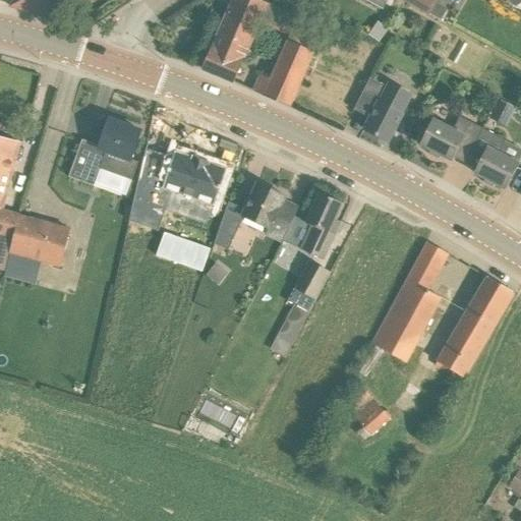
[(234,83),(261,23),(269,4),(259,0),(232,0),(203,69),(234,83)]
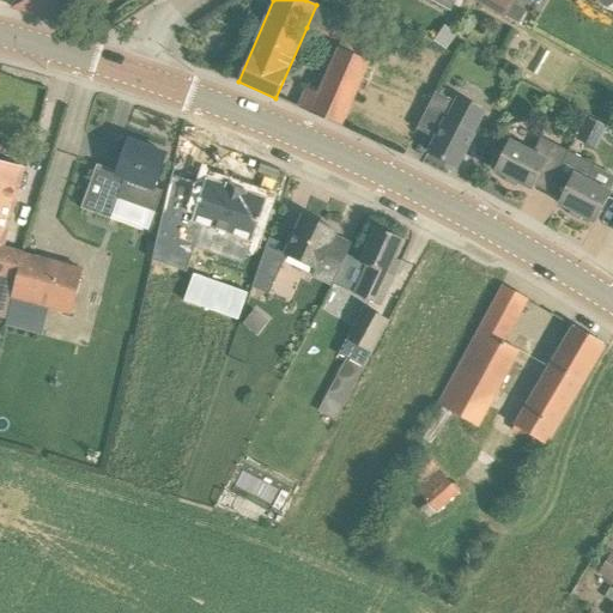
[(474,0),(504,18),(514,1),(511,0),(474,0)]
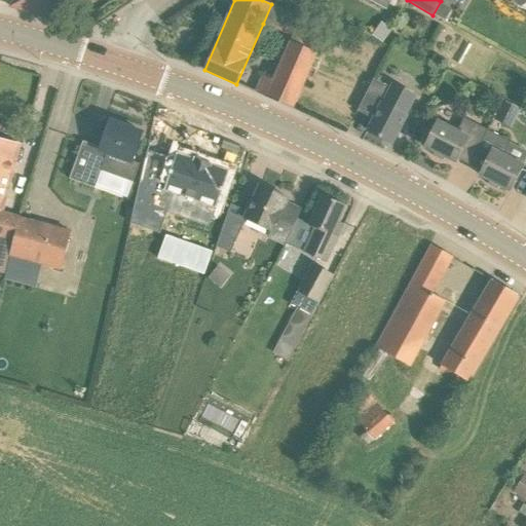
[(262,76),(255,91),(255,92),(293,109),(293,108),(294,107),(301,90),(317,52),(303,46),(308,36),(298,31),(295,30),(293,36),(291,41),(290,40),(272,80),(262,76)]
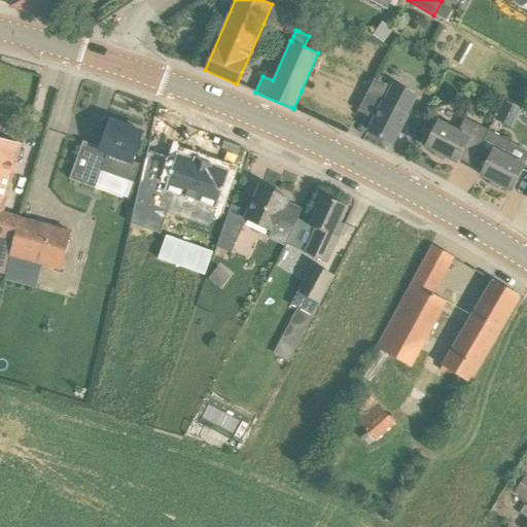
[(370,131),(393,143),(408,116),(407,115),(417,97),(395,85),(393,89),(375,79),(358,111),(375,119),(370,131)]
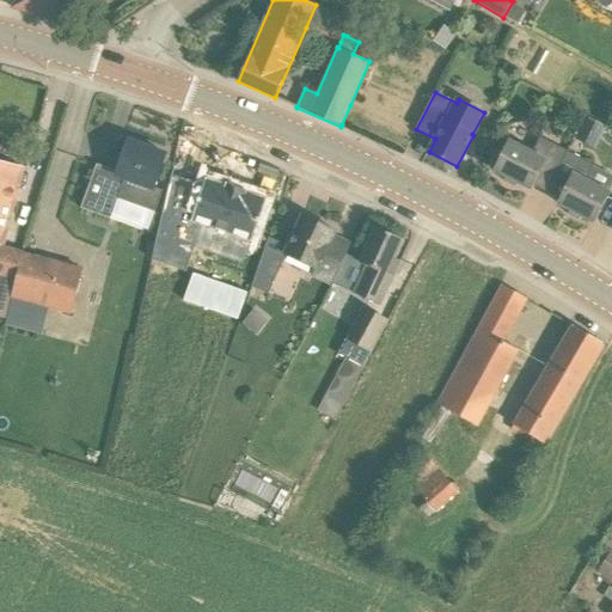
[(586,120),(575,140),(594,150),(605,129),(586,120)]
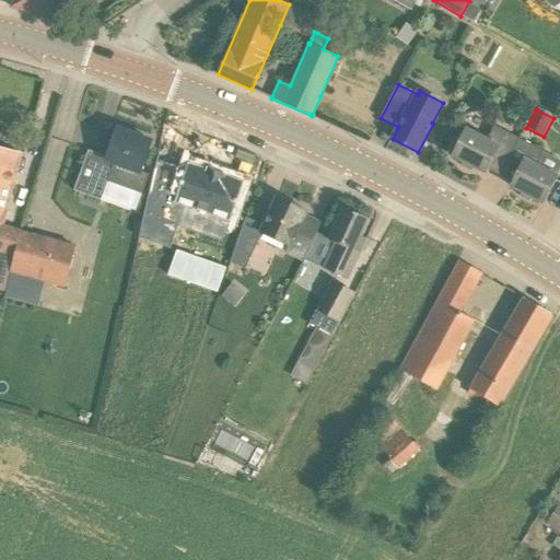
[(503,170),(520,138),(496,126),(489,139),(466,127),(452,155),(464,162),(462,166),(471,171),(474,166),(486,173),(491,163),(503,170)]
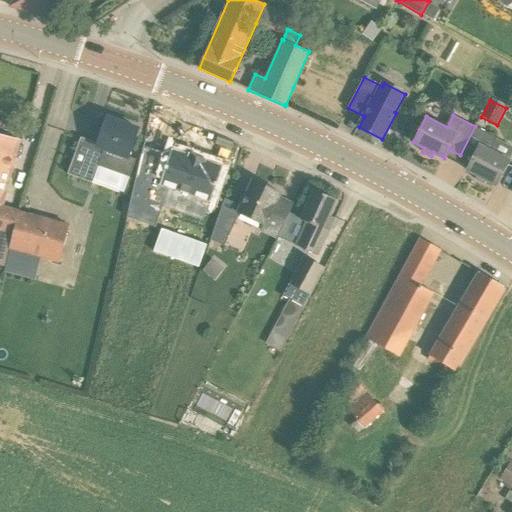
[(124,169),(132,148),(139,129),(107,118),(98,144),(81,138),(68,174),(93,183),(101,161),(124,169)]
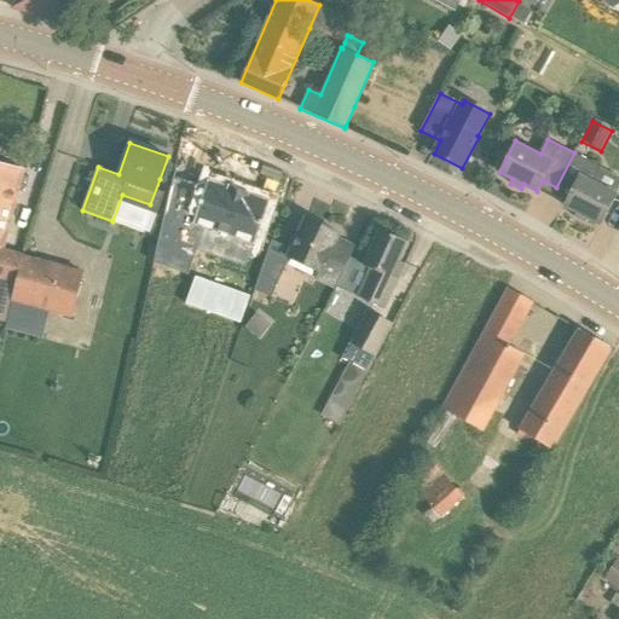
[(601,224),(618,192),(595,181),(602,167),(574,152),(556,187),(570,194),(563,204),(577,212),(576,217),(586,223),(589,218),(601,224)]
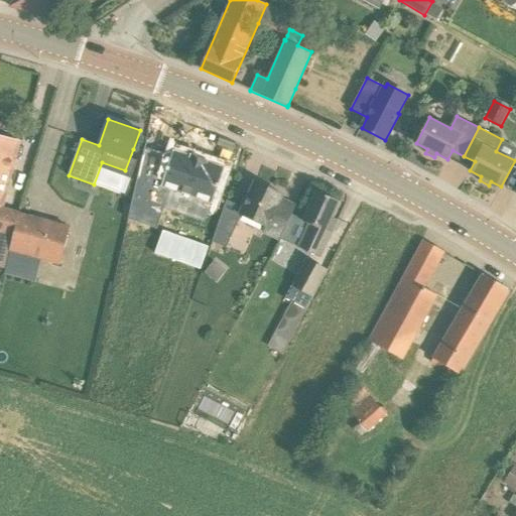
[(0,233),(12,237),(18,213),(1,209),(18,140),(0,135),(0,233)]
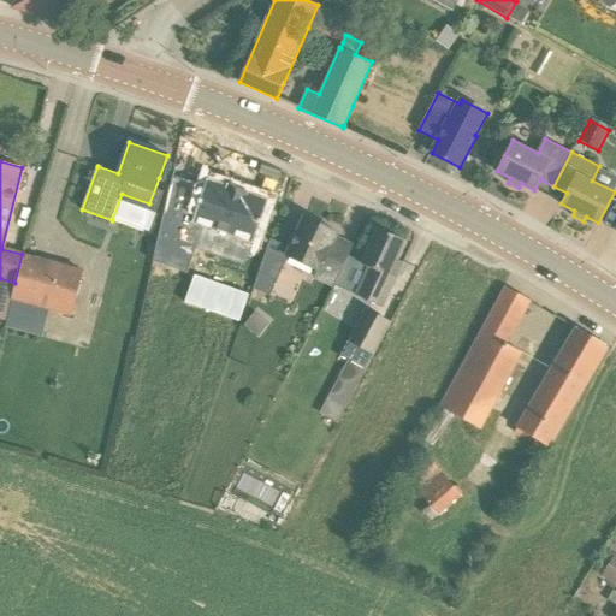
[(173,177),(155,262),(188,273),(203,224),(254,241),(267,201),(247,194),(247,193),(230,187),(229,189),(208,182),(206,188),(173,177)]
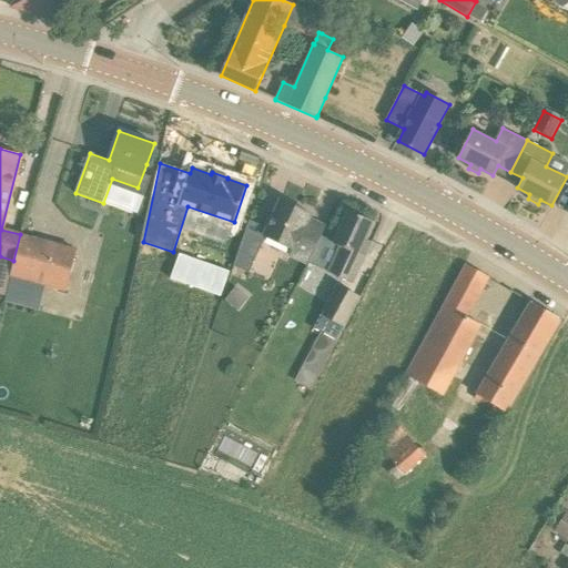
[(269,227),(264,236),(265,237),(292,250),(290,257),(308,264),(316,247),(325,227),(308,220),(311,214),(282,200),(269,227)]
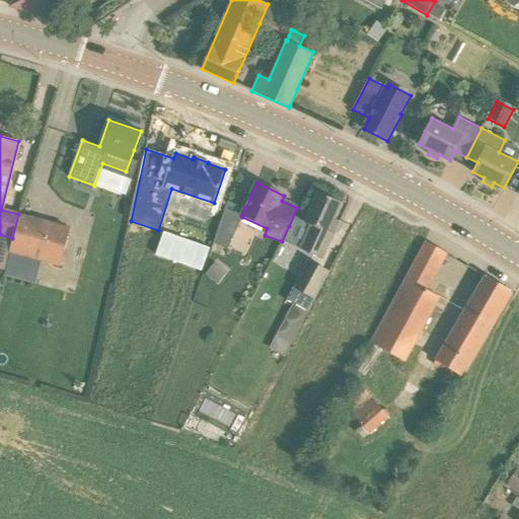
[(341,221),(335,219),(342,203),(318,192),(304,222),(316,227),(305,250),(323,258),(341,221)]
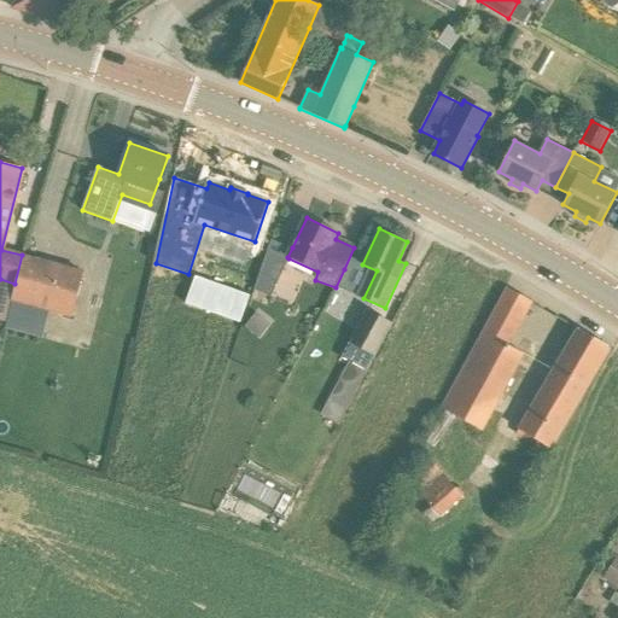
[(289,258),(287,257),(268,249),(255,290),(272,297),(289,258)]
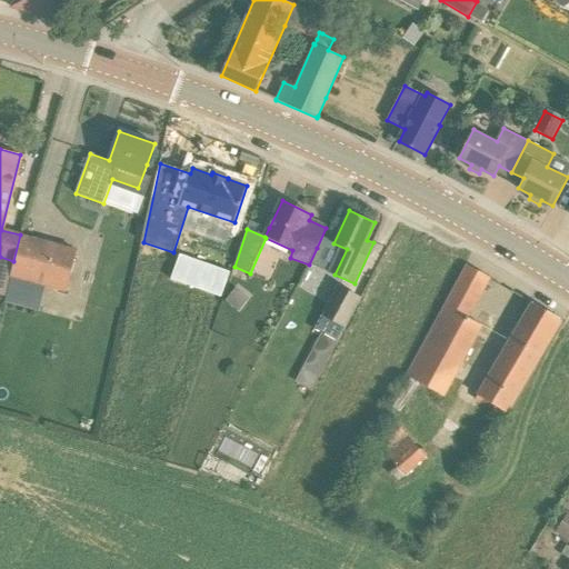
[(11,277),(46,286),(66,291),(77,250),(21,236),(15,261),(11,277)]
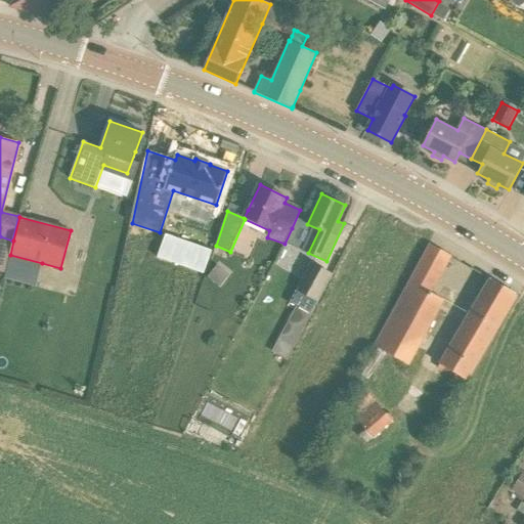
[(451,256),(430,244),(375,346),(410,365),(446,300),(432,293),(451,256)]
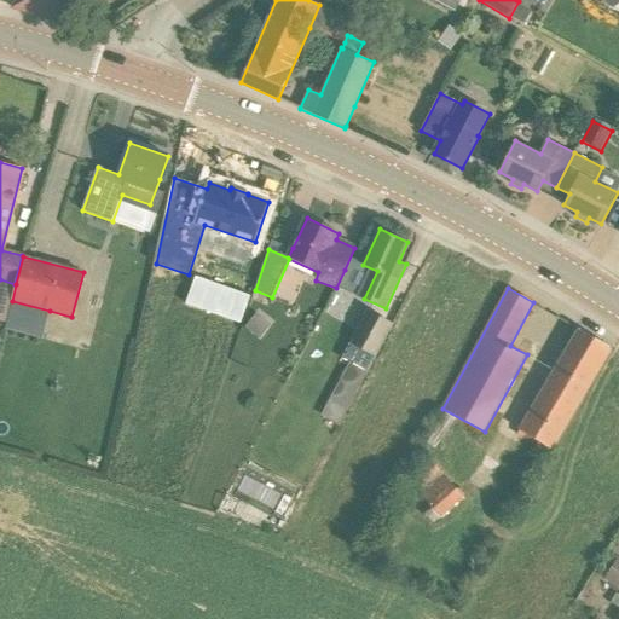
[(368,311),(342,358),(368,371),(393,324),(368,311)]
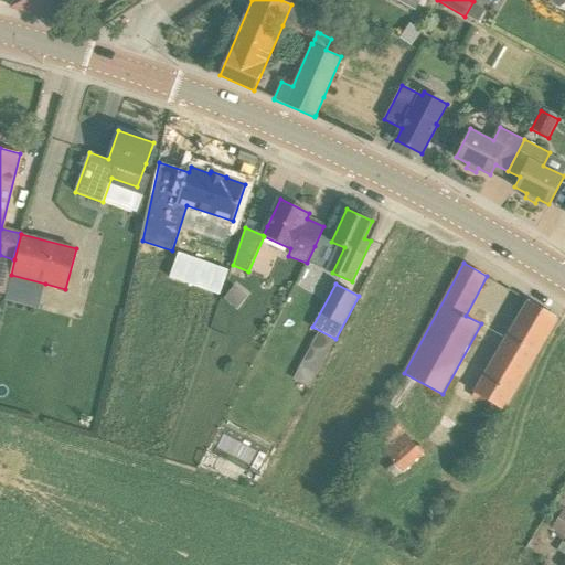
[(502,409),(557,317),(530,300),(475,392),(502,409)]
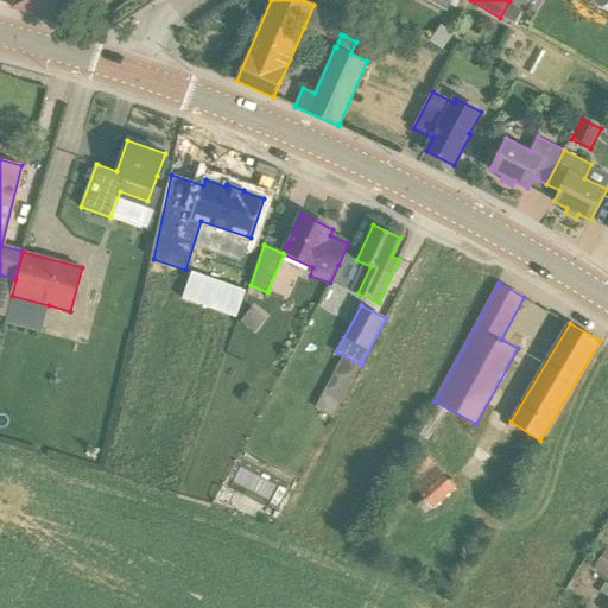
[(316,407),(333,417),(341,401),(324,392),(316,407)]
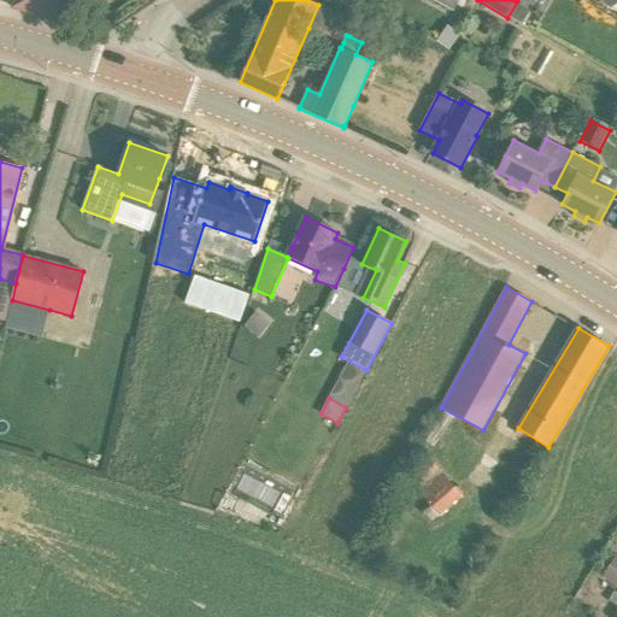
[(462,497),(445,475),(441,470),(428,457),(404,479),(416,492),(417,491),(421,494),(432,507),(424,513),(430,522),(462,497)]
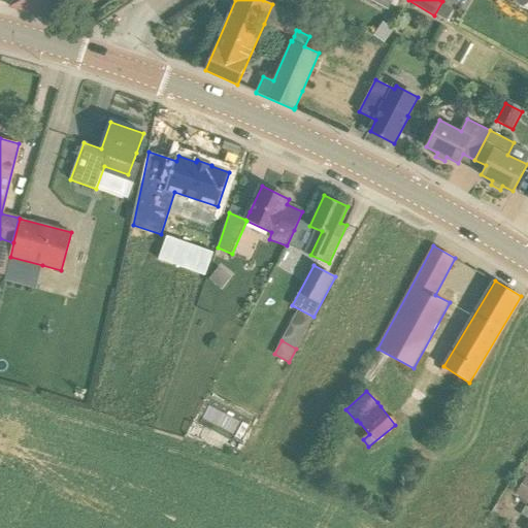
[(527,474),(515,494),(527,502),(527,474)]
